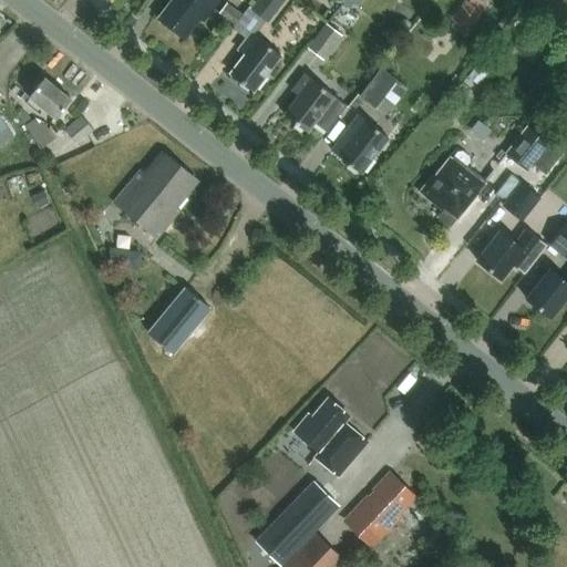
[(185,39),(200,19),(204,21),(219,0),(172,0),(158,18),(185,39)]
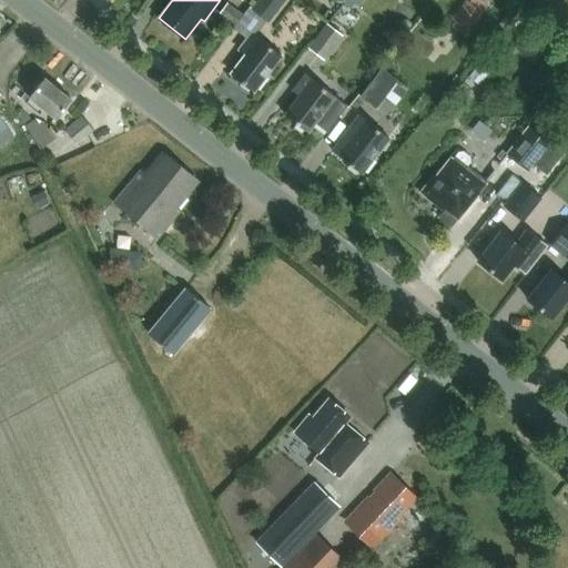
[(255,0),(250,7),(267,21),(284,0),(255,0)]
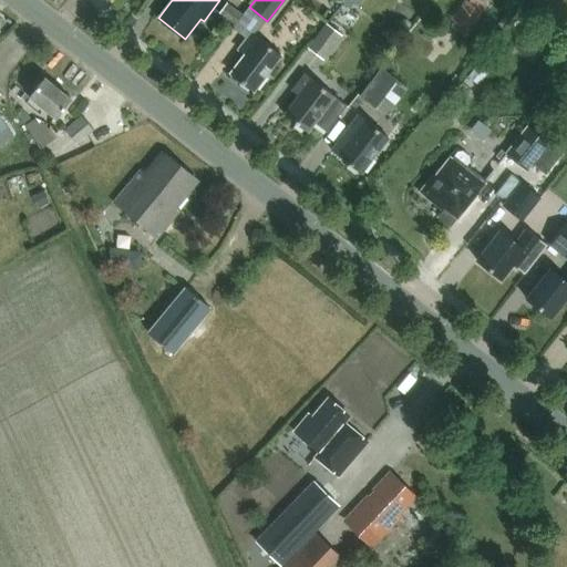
[(466,31),(482,13),(480,11),(486,3),(482,0),(468,0),(467,1),(465,0),(464,0),(451,18),(466,31)]
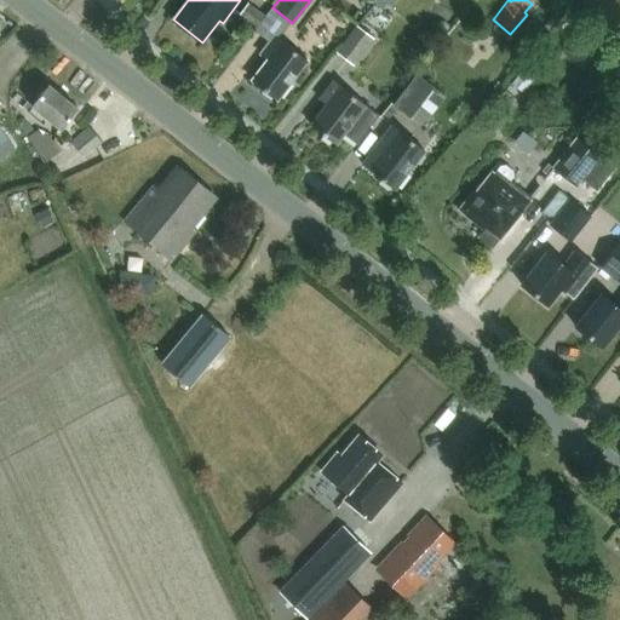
[(256,26),(264,15),(247,3),(239,13),(256,26)]
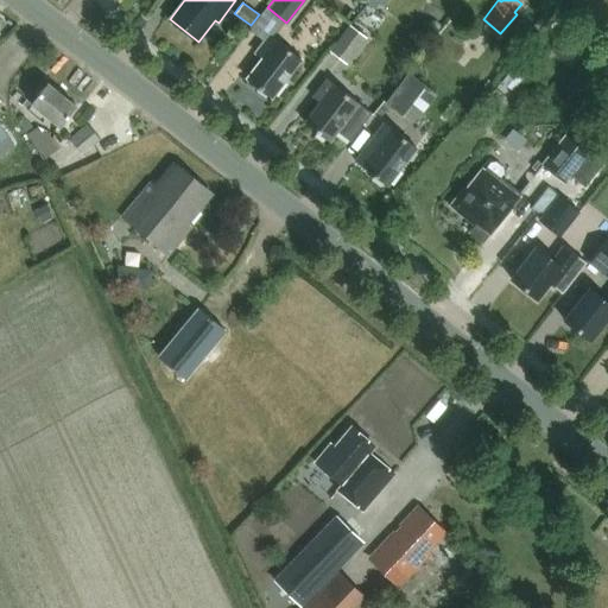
[(251,30),(265,42),(258,52),(264,57),(247,78),(272,97),(303,57),(276,37),(285,24),(266,10),(251,30)]
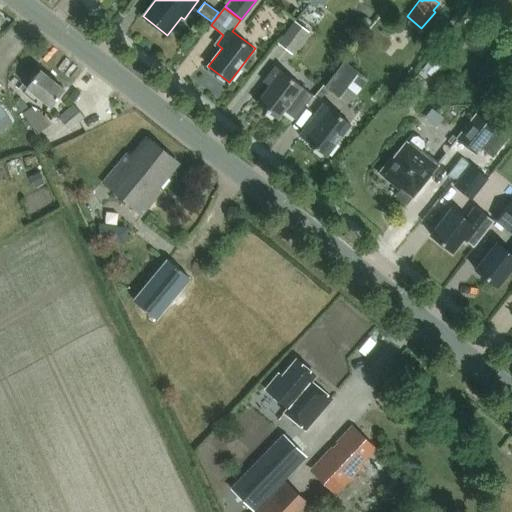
[(293,20),(276,42),(290,54),(308,31),(293,20)]
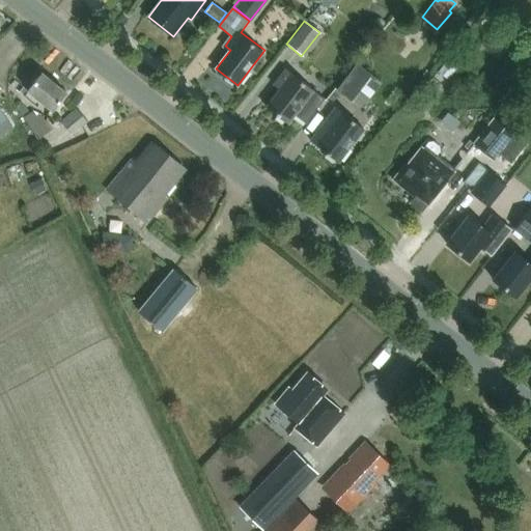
[(356,63),(336,90),(351,102),(371,75),(356,63)]
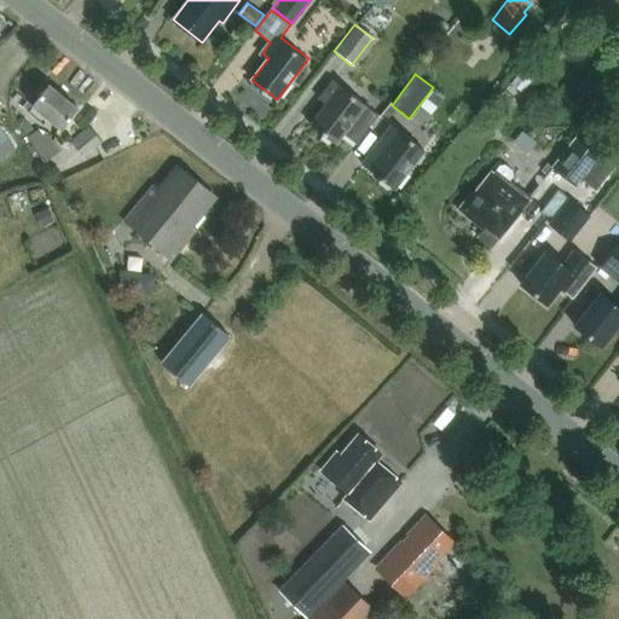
[(335,144),(343,133),(354,142),(376,114),(334,81),(320,98),(327,103),(311,125),(335,144)]
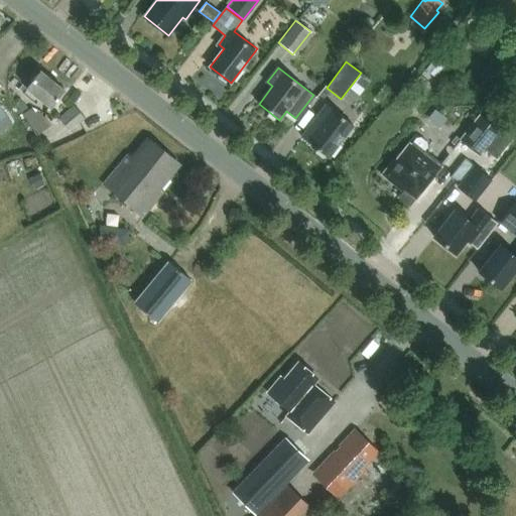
[(26,88),(50,108),(65,91),(40,71),(26,88)]
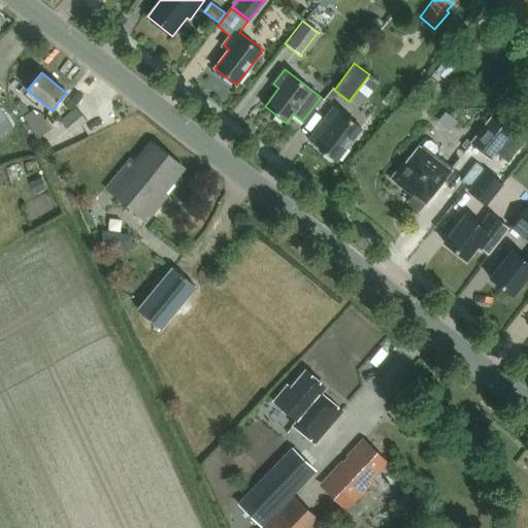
[(86,119),(74,105),(60,119),(71,131),(86,119)]
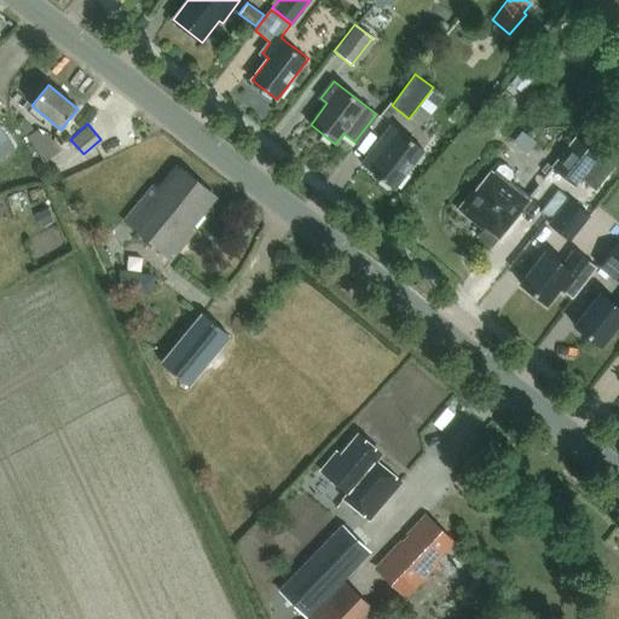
[(394,189),(426,148),(393,123),(362,165),(394,189)]
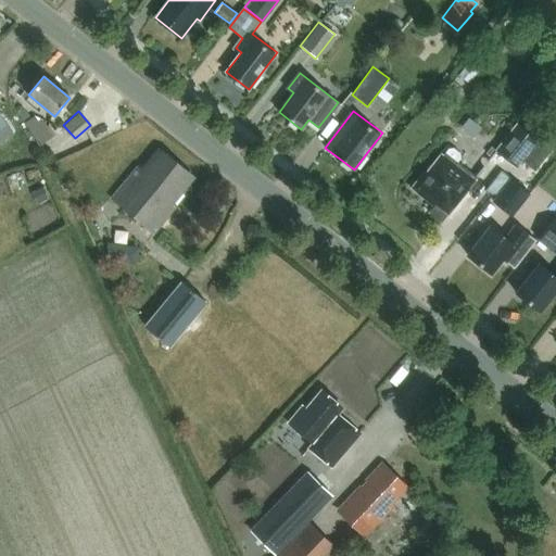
[(38,113),(24,122),(39,144),(52,135),(38,113)]
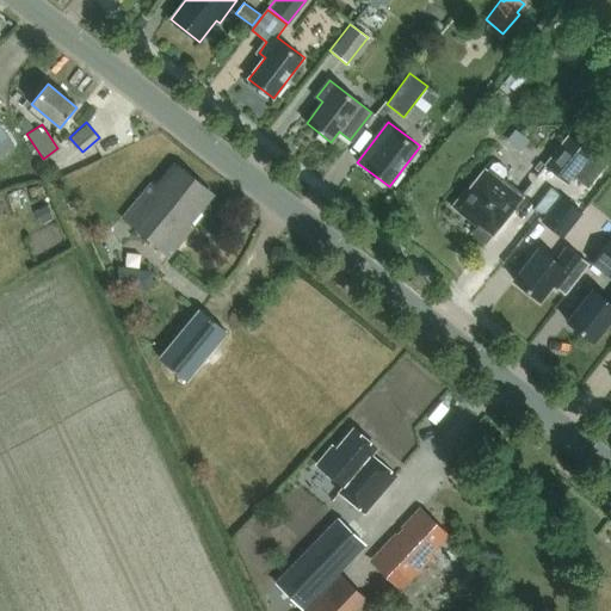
[(0,128),(0,158),(14,148),(0,128)]
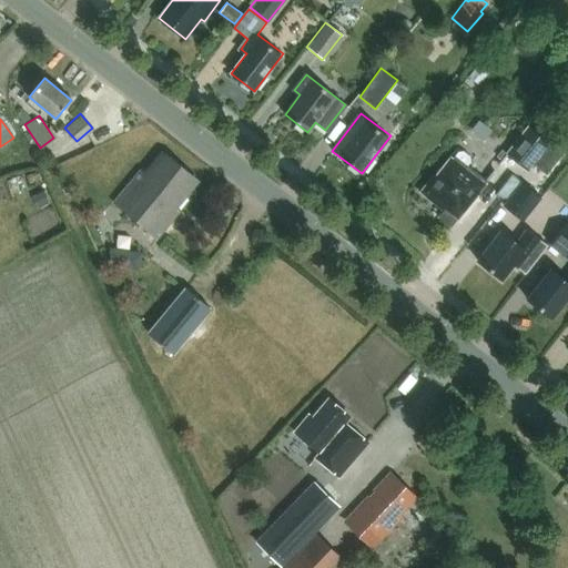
[(526,125),(505,153),(527,171),(533,164),(548,143),(544,140),(526,125)]
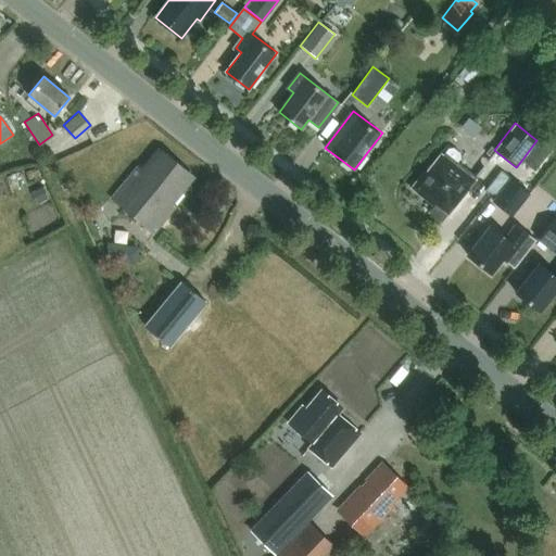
[(477,177),(456,162),(459,158),(458,152),(452,148),(446,149),(441,155),(440,154),(425,174),(422,173),(411,188),(426,200),(428,198),(437,204),(429,213),(441,223),(477,177)]
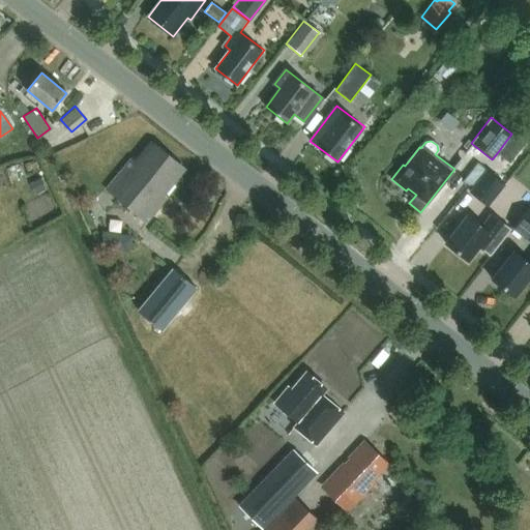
[(182,167),(168,155),(154,144),(138,165),(131,159),(106,189),(126,206),(147,223),(167,199),(164,196),(174,183),(171,180),(182,167)]
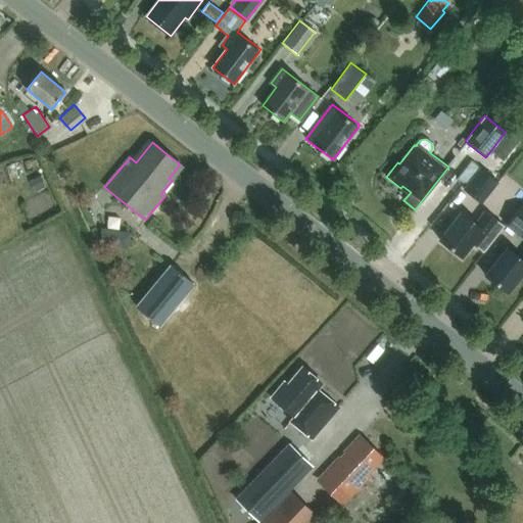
[(479,168),(462,189),(480,204),(497,183),(479,168)]
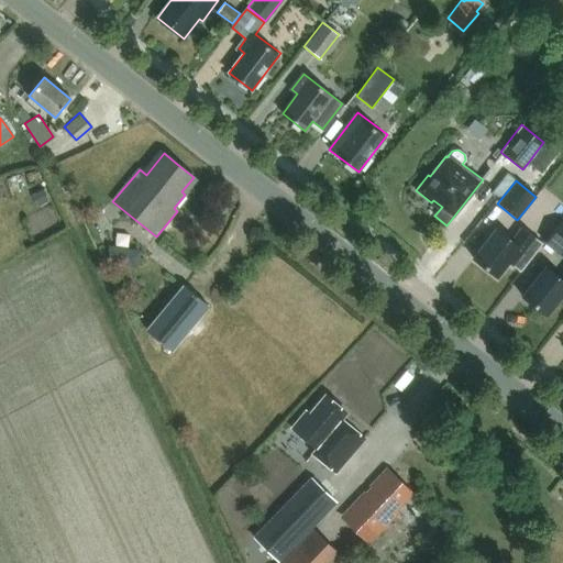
[(43,189),(32,196),(39,207),(50,201),(43,189)]
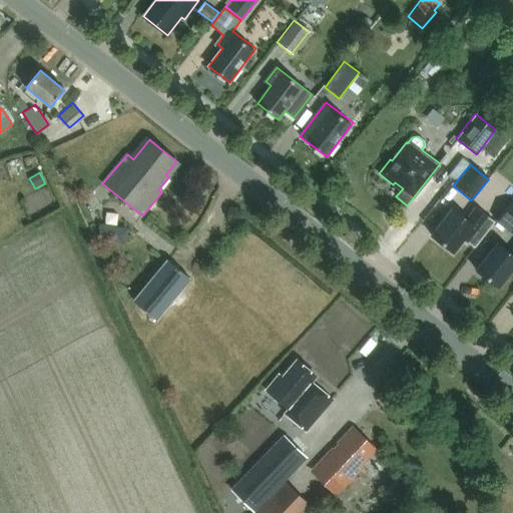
[(512,202),(496,223),(512,236),(512,202)]
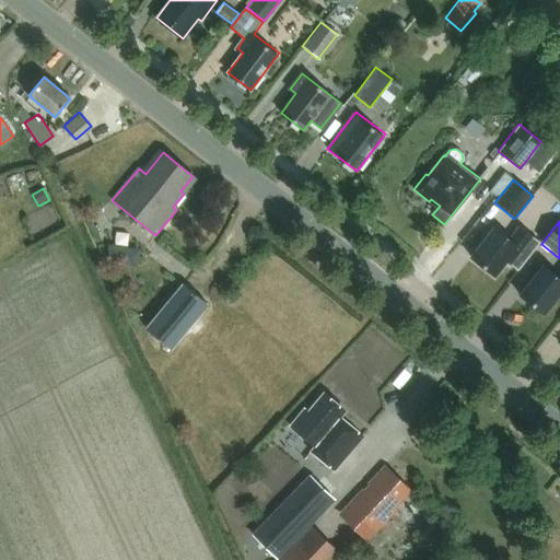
[(494,226),(471,257),(494,276),(506,261),(517,270),(537,244),(517,230),(511,238),(494,226)]
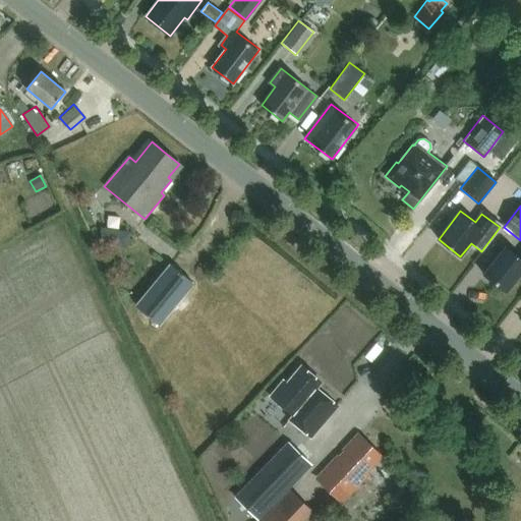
[(102,226),(99,241),(126,246),(129,232),(102,226)]
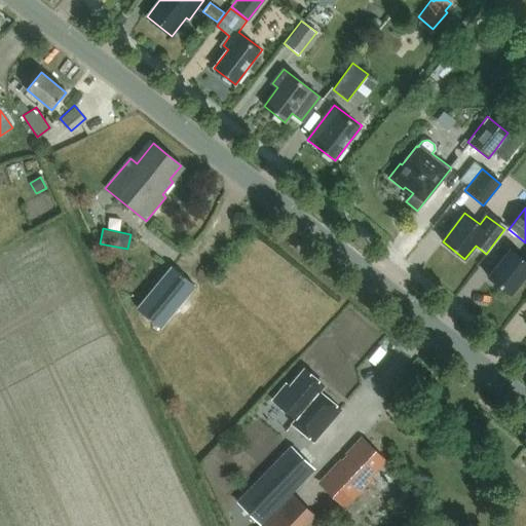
[(525,274),(525,259),(525,260),(511,249),(488,277),(511,295),(525,274)]
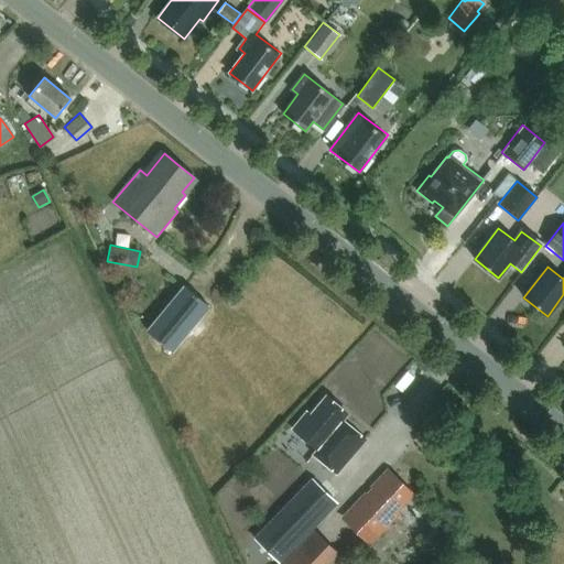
[(170,351),(207,306),(182,284),(144,329),(170,351)]
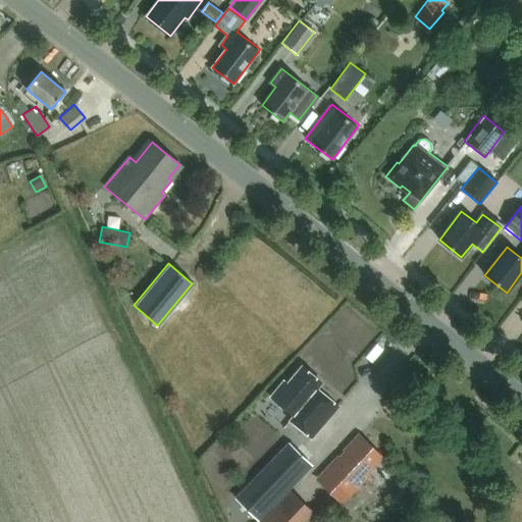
[(290,420),(312,439),(338,407),(317,389),(322,383),(302,367),(286,383),(283,381),(271,397),(294,416),(290,420)]
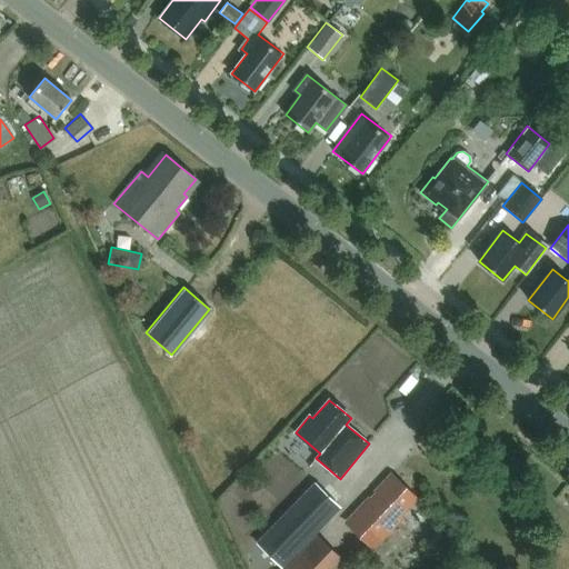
[(417,498),(391,473),(345,522),(372,549),(402,518),(400,516),(417,498)]
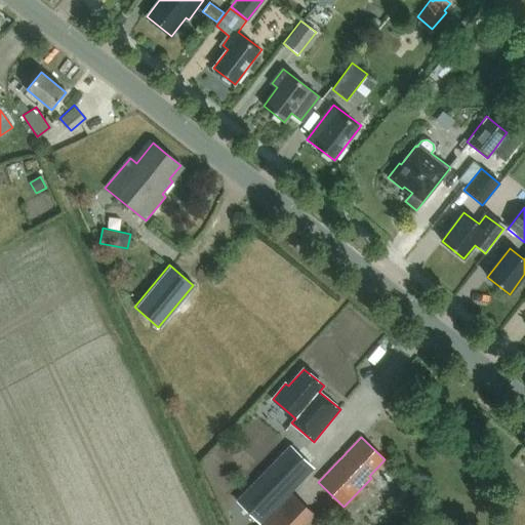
[(234,506),(254,524),(259,524),(315,468),(291,445),(234,506)]
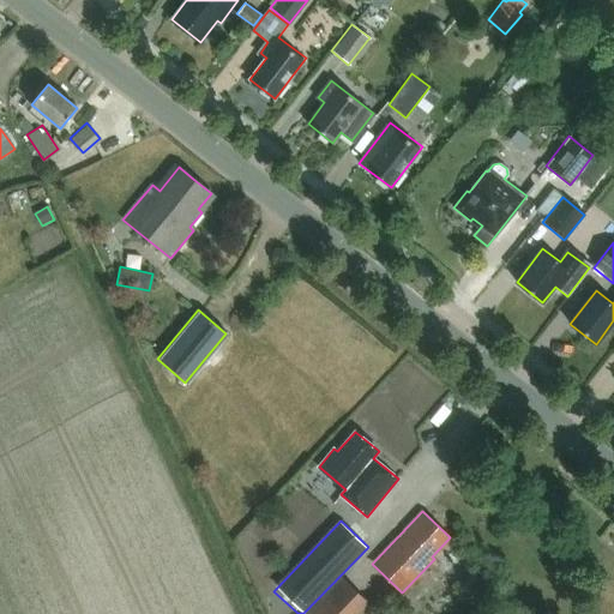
[(360,613),(371,605),(369,603),(356,590),(343,578),(307,613),(360,613)]
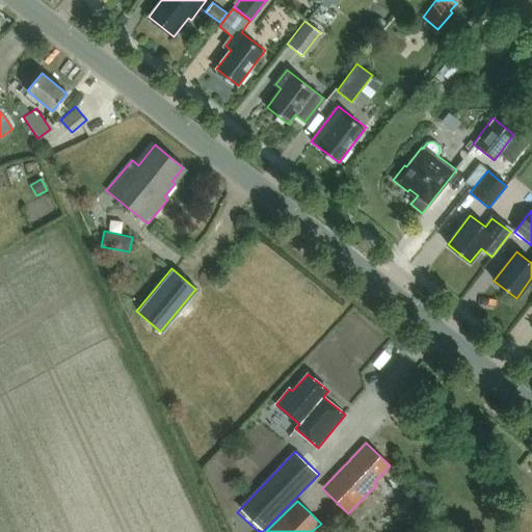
All buildings are outlined.
